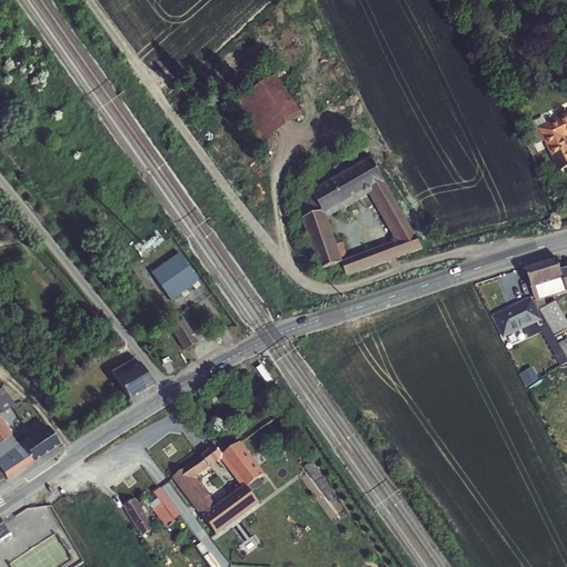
[(278,72),(235,97),(258,139),(302,115),(278,72)]
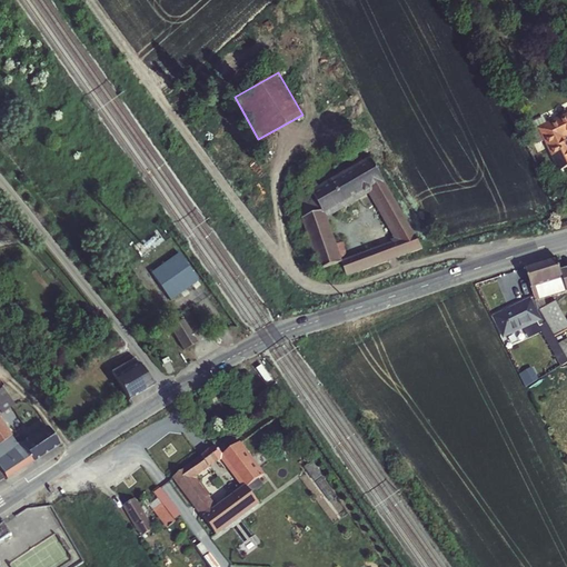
[(566,111),(544,122),(540,116),(525,123),(534,142),(541,139),(557,170),(566,165),(566,141),(565,137),(566,136),(566,111)]
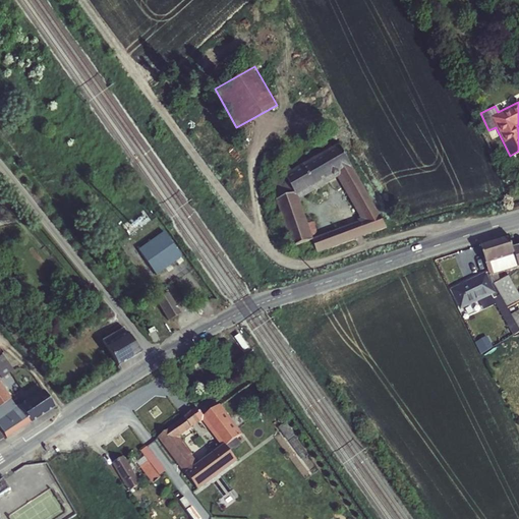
[(311,236),(319,251),(381,225),(345,141),(285,167),(295,190),(276,198),(295,243),(311,236)]
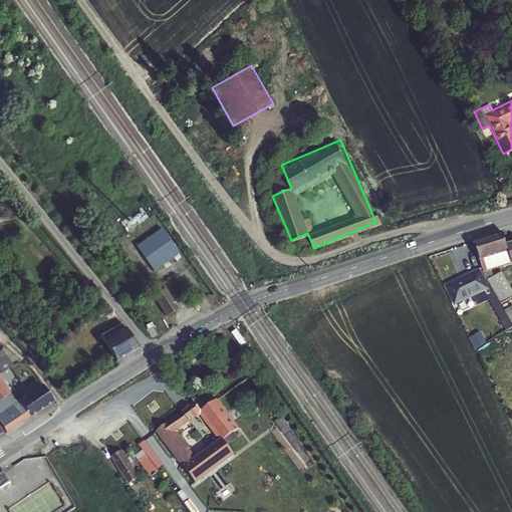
[(272,193),(289,189),(285,173),(268,176),(272,193)]
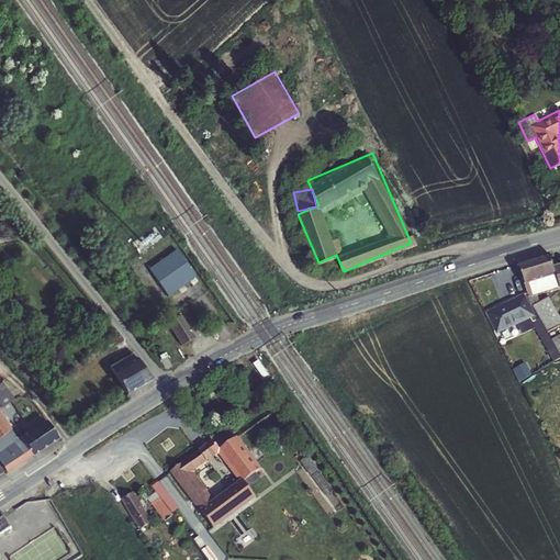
[(176,246),(148,265),(167,293),(196,273),(176,246)]
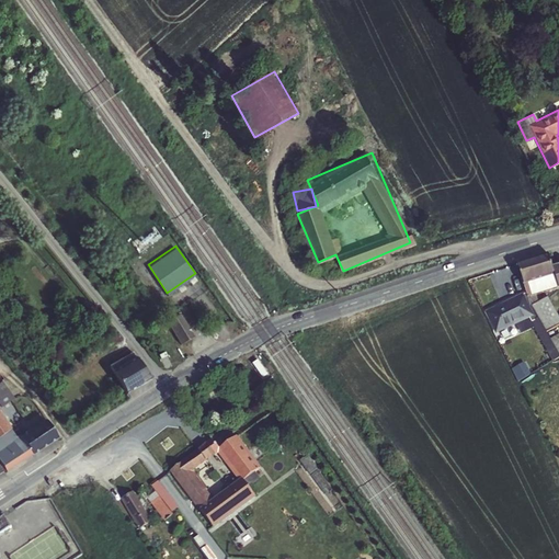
[(514,263),(523,289),(527,317),(550,360),(558,355),(558,330),(549,337),(546,330),(558,321),(558,317),(548,295),(546,294),(537,299),(535,294),(538,294),(556,287),(557,288),(558,287),(558,260),(549,262),(546,252),(514,263)]
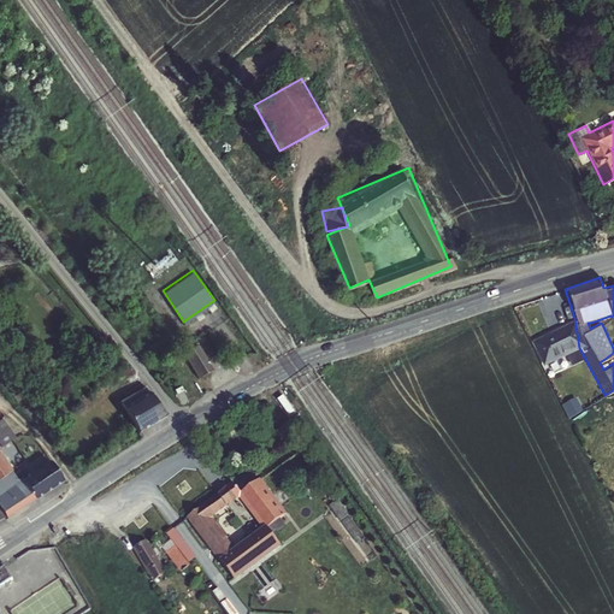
[(543,366),(579,348),(574,318),(530,341),(543,366)]
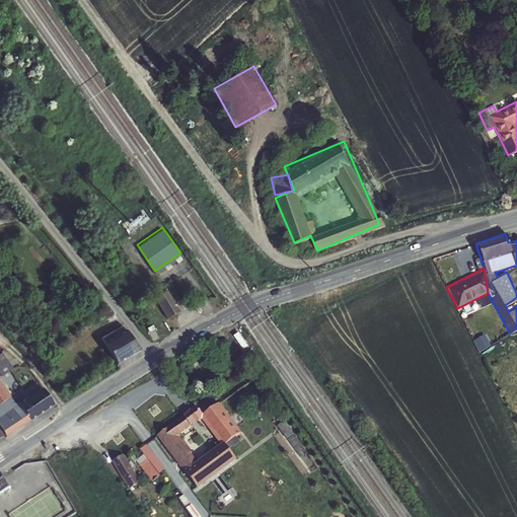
[(174,313),(186,306),(172,283),(160,290),(174,313)]
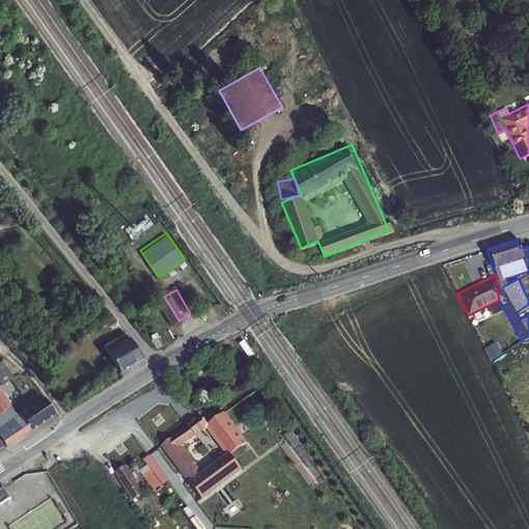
[(123,331),(101,344),(117,372),(140,359),(123,331)]
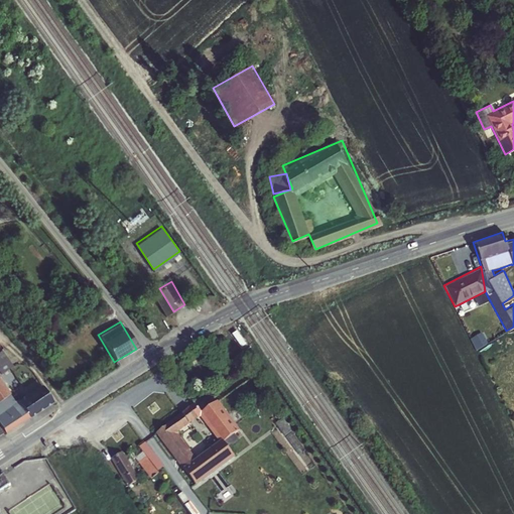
[(0,370),(12,364),(3,347),(0,348),(0,370)]
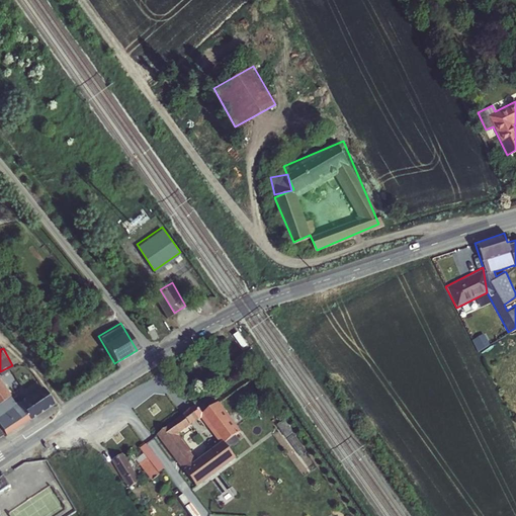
[(28,419),(15,401),(14,402),(0,381),(0,435),(1,434),(4,435),(28,419)]
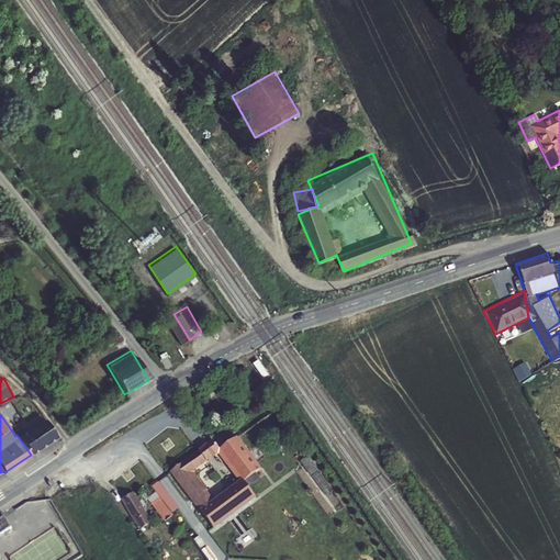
[(17,435),(31,455),(56,438),(44,420),(17,435)]
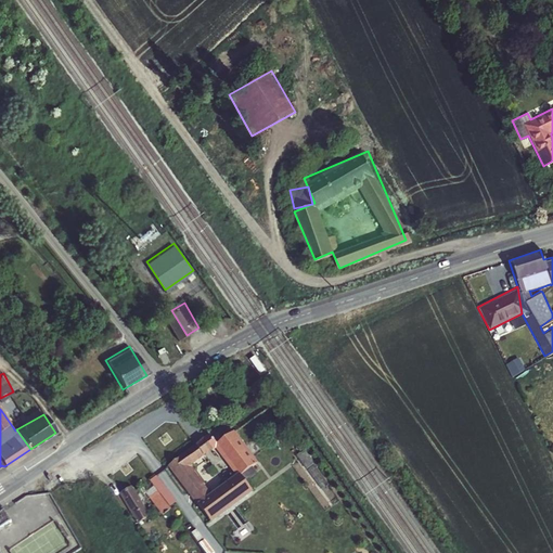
[(210,432),(168,460),(208,521),(255,490),(245,476),(256,470),(252,462),(256,459),(235,427),(216,440),(210,432)]
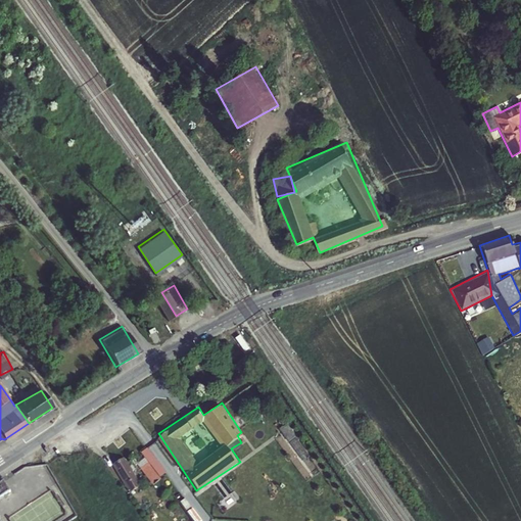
[(140,484),(123,456),(110,463),(128,492),(140,484)]
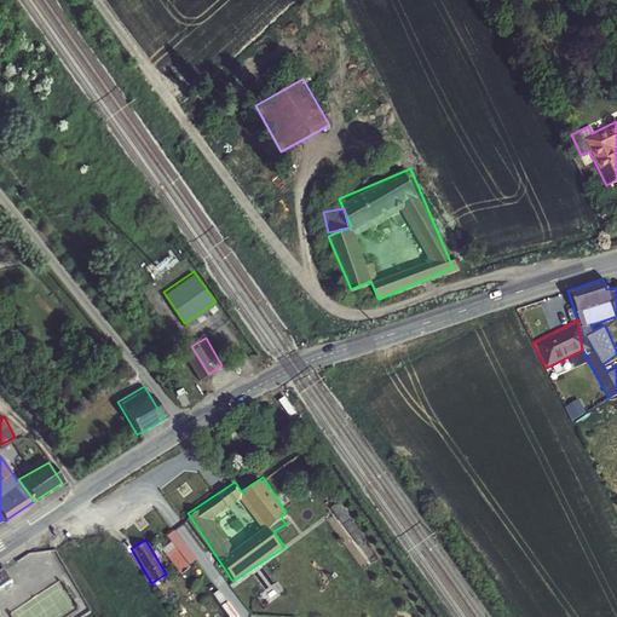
[(173,547),(168,551),(178,569),(184,565),(173,547)]
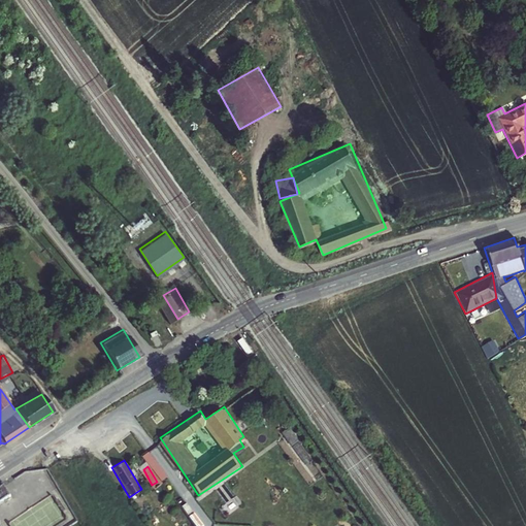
[(0,499),(10,494),(4,484),(0,485),(0,499)]
